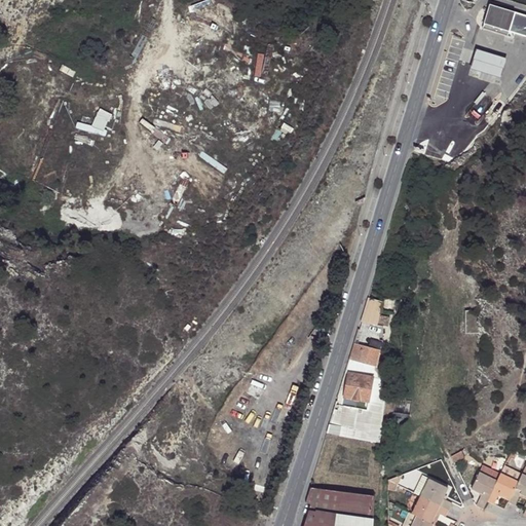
[(505,20),(509,10),(490,5),(487,13),(505,20)]
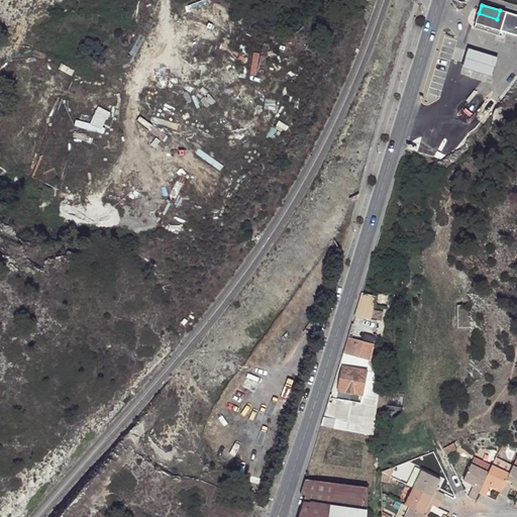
[(516,15),(500,10),(497,19),(479,13),(476,26),(499,33),(500,30),(516,35),(516,15)]
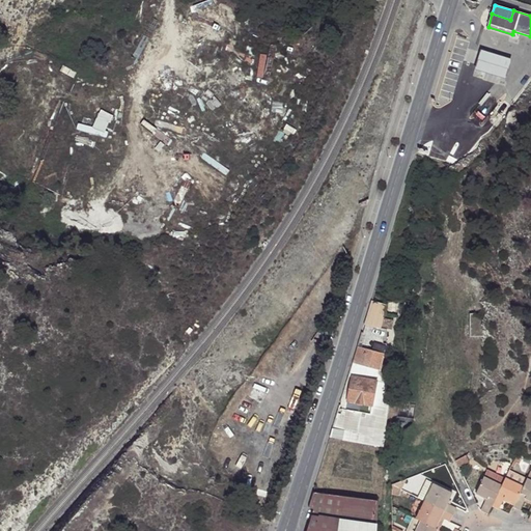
[(511,59),(481,51),(475,70),(506,79),(511,59)]
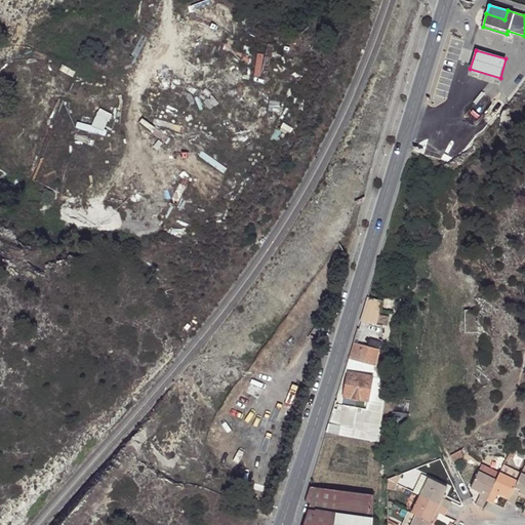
[(381,301),(372,298),(366,297),(360,320),(375,325),(381,301)]
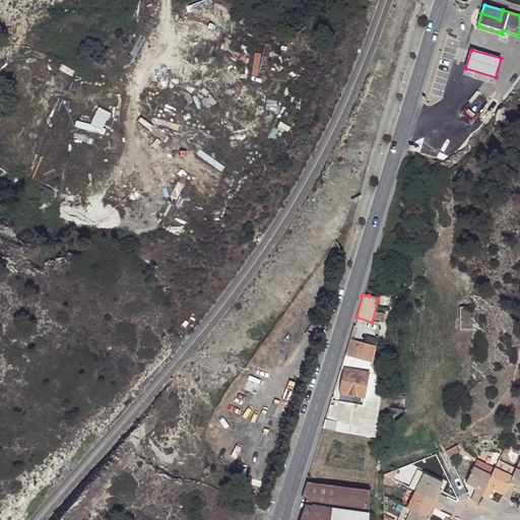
[(377,334),(353,328),(345,355),(372,363),(376,346),(374,345),(376,336),(377,334)]
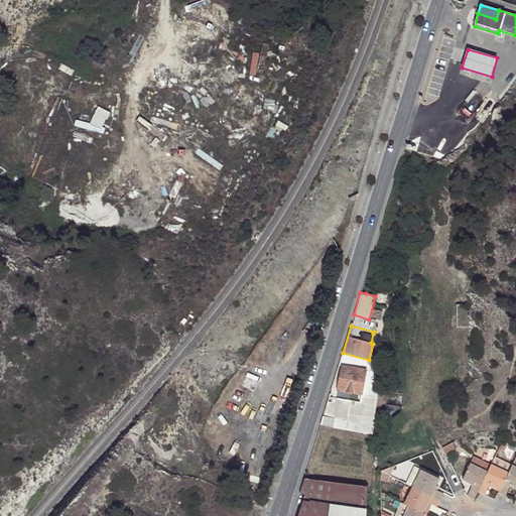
[(330,407),(327,406),(320,425),(372,434),(377,395),(376,372),(342,366),(338,390),(335,390),(330,407)]
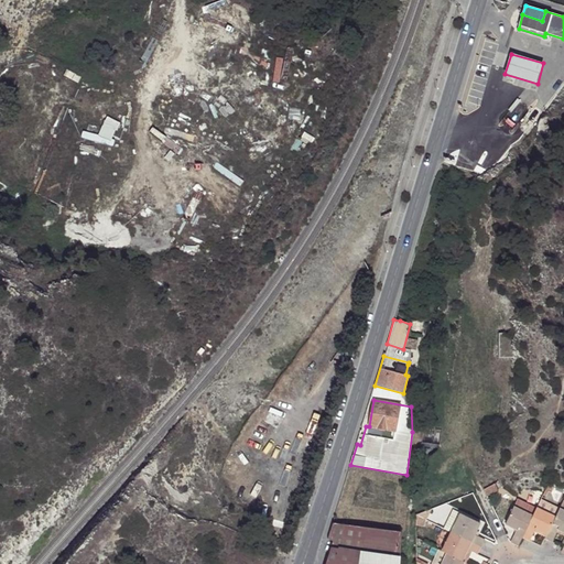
[(498,491),(495,484),(484,489),(487,497),(498,491)]
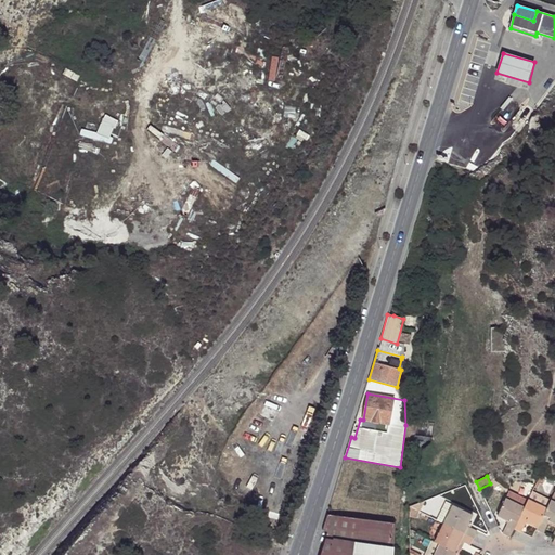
[(514,529),(524,508),(506,499),(498,516),(508,521),(503,533),(510,537),(511,534),(514,529)]
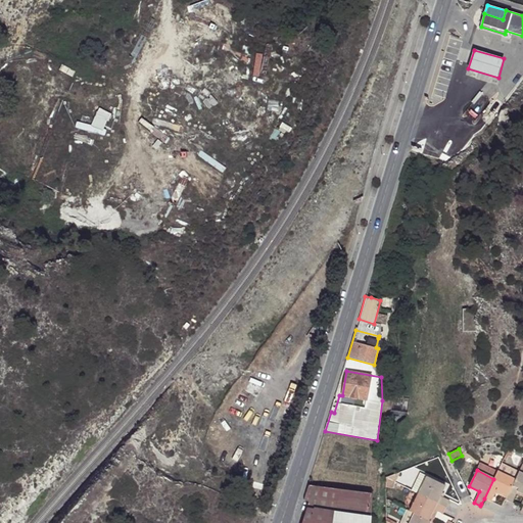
[(515,480),(497,471),(493,479),(484,498),(491,502),(496,490),(508,495),(515,480)]
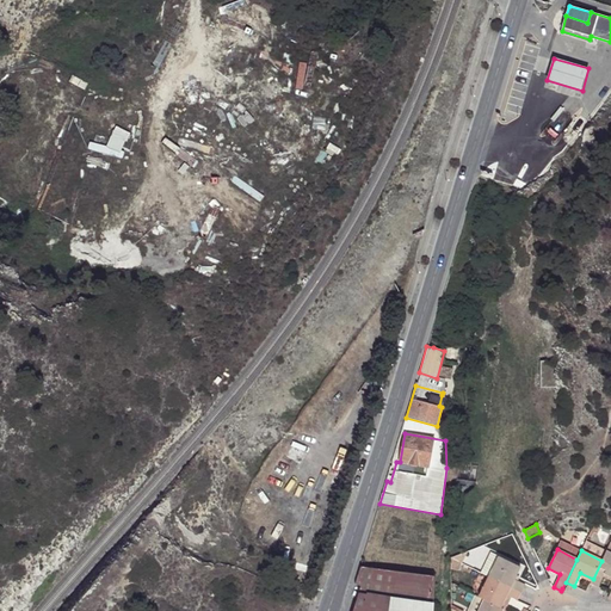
[(610,554),(606,551),(602,561),(593,579),(591,584),(598,587),(599,587),(606,574),(610,576),(610,554)]
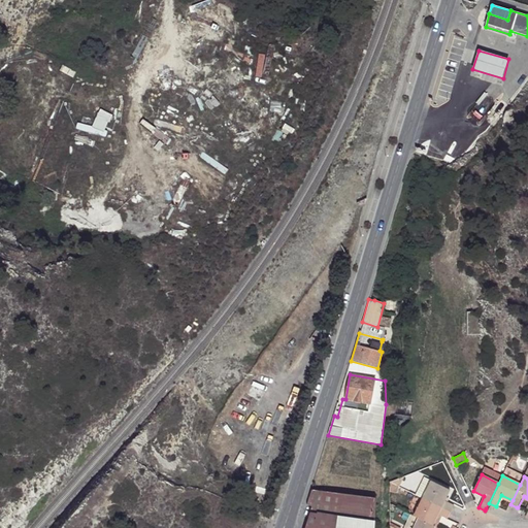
[(398,491),(400,488),(399,480),(390,482),(389,486),(398,491)]
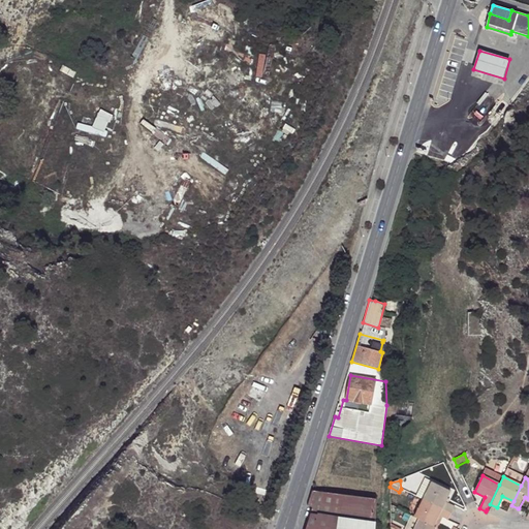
[(424,500),(450,512),(454,506),(445,502),(450,491),(432,483),(424,500)]
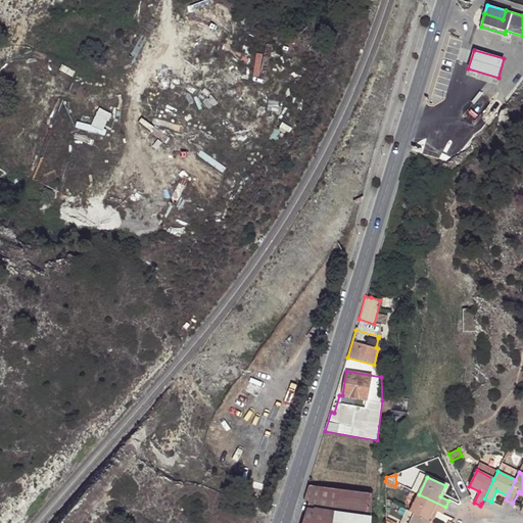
[(369,522),(372,493),(310,485),(304,500),(310,502),(302,522),(369,522)]
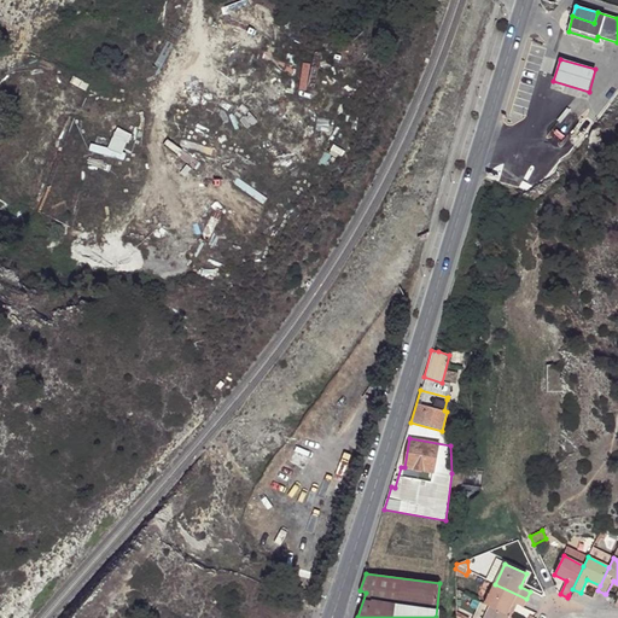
[(523,607),(526,599),(495,584),(484,605),(489,607),(506,614),(512,602),(523,607)]
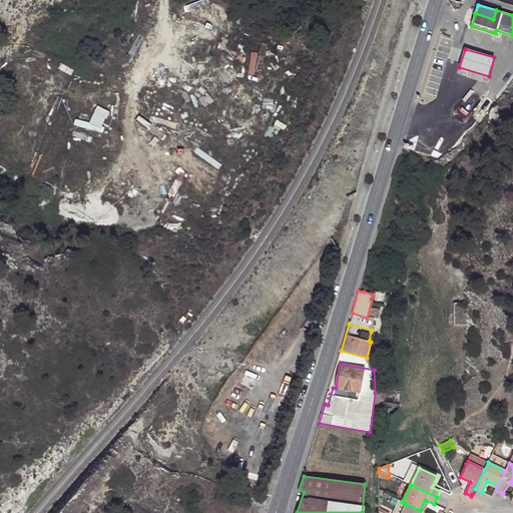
[(400,500),(393,512),(401,512),(406,504),(402,502),(400,500)]
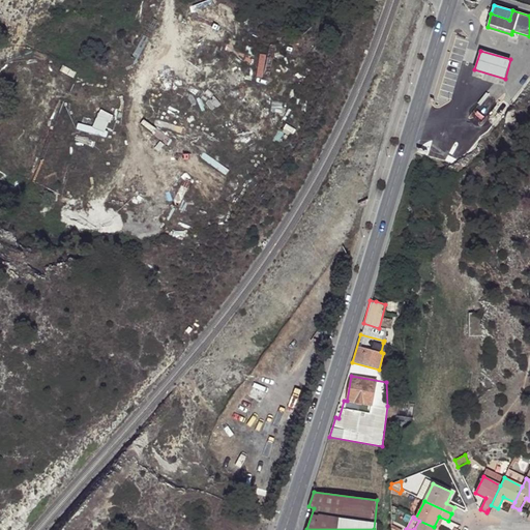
[(414,529),(435,529),(436,528),(434,527),(419,521),(414,529)]
